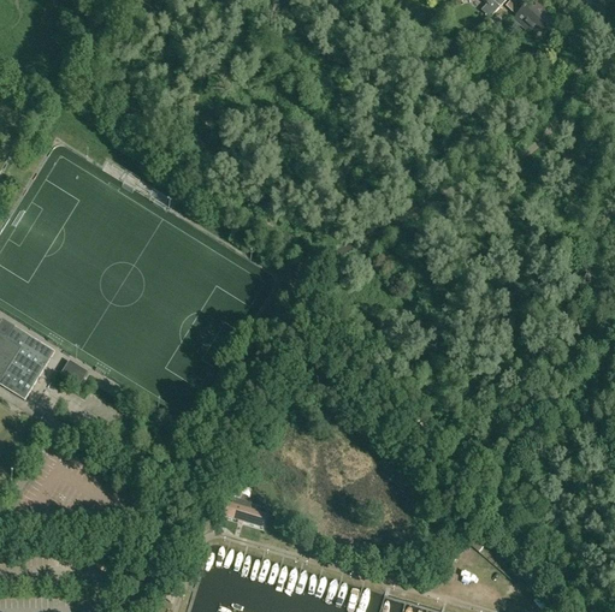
[(553,22),(539,9),(542,6),(534,0),(527,0),(525,4),(520,0),(508,0),(504,4),(510,9),(512,7),(518,12),(515,15),(539,36),(553,22)]
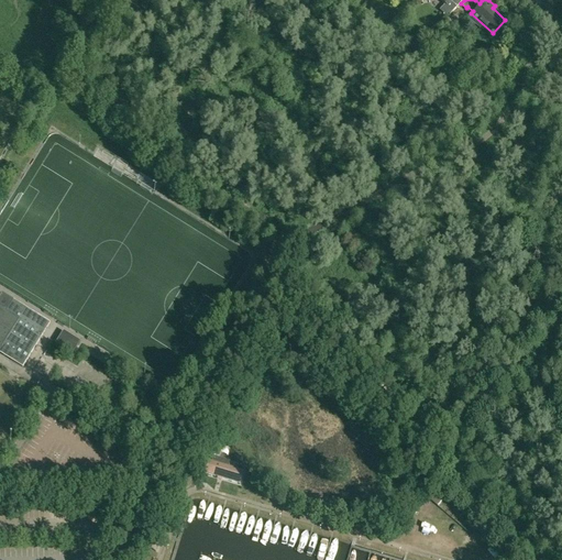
[(398,15),(400,13),(395,8),(393,10),(390,12),(396,18),(398,15)]
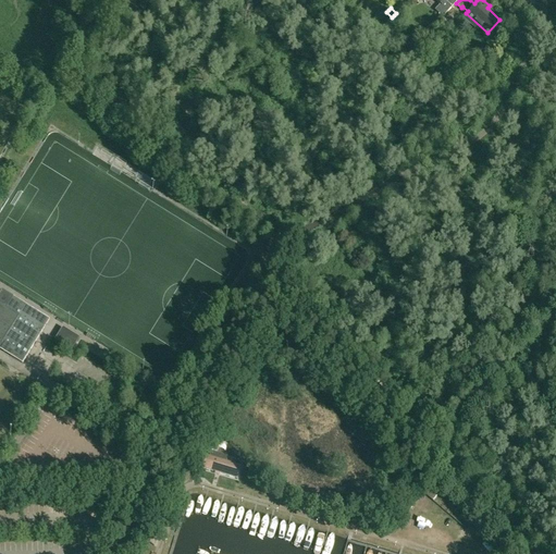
[(0,340),(1,340),(0,342),(0,347),(21,360),(34,340),(48,317),(0,287),(0,340)]
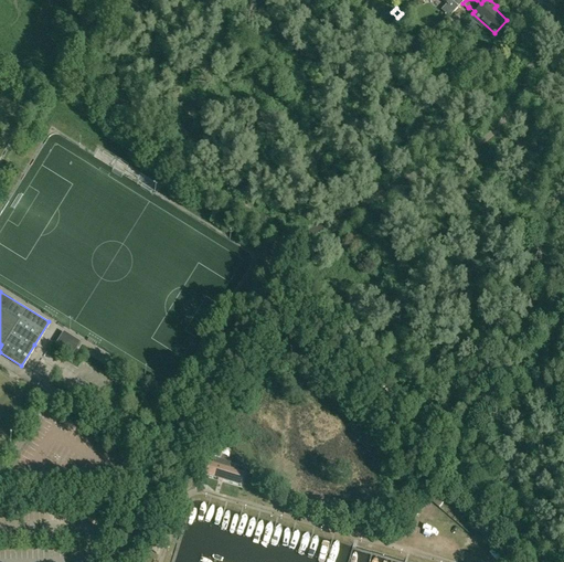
[(80,340),(62,329),(55,341),(73,351),(80,340)]
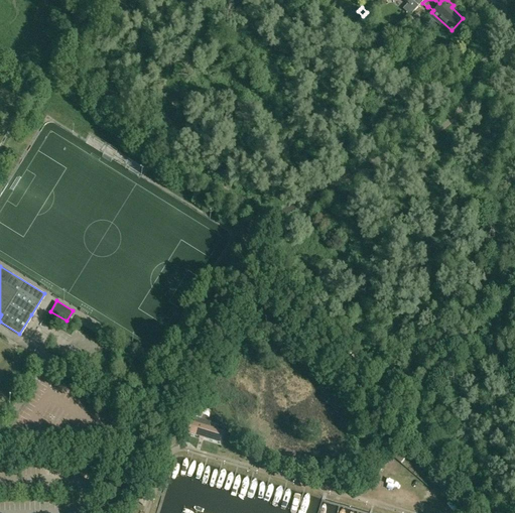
[(190,403),(185,412),(200,416),(203,406),(190,403)]
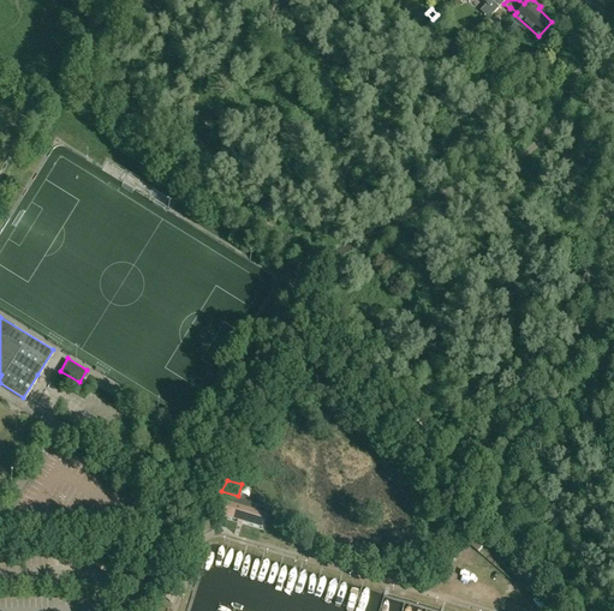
[(230,501),(226,499),(221,513),(260,525),(264,511),(248,507),(249,501),(232,496),(230,501)]
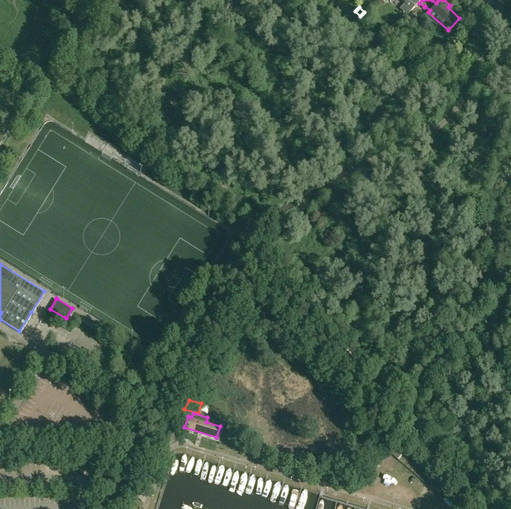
[(141,488),(128,482),(124,490),(138,497),(141,488)]
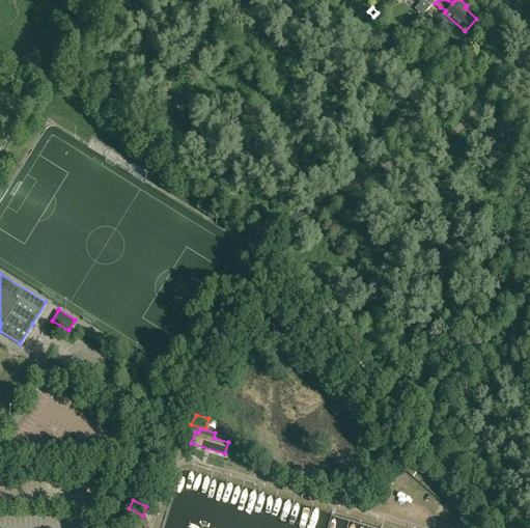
All buildings are outlined.
